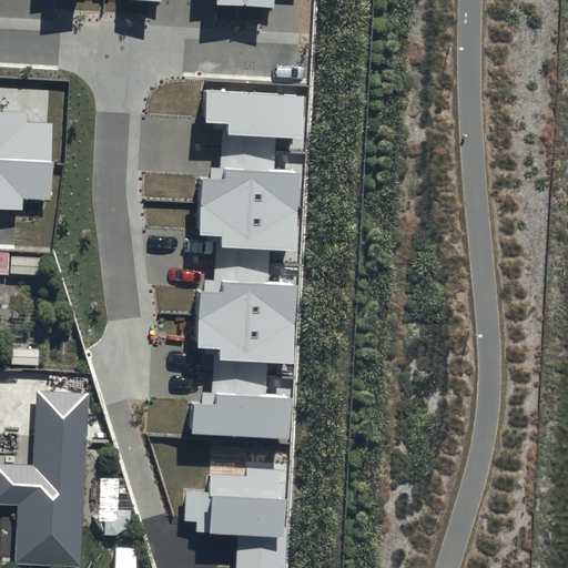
[(305,97),(206,92),(205,122),(227,123),(225,180),(201,179),(199,236),(224,237),(222,292),(200,292),(196,348),(219,350),(216,404),(193,403),(191,434),(288,438),(291,396),(264,395),(265,363),(292,364),(296,280),(270,279),(271,252),(296,253),(301,170),(274,169),(276,138),(304,139),(305,97)]
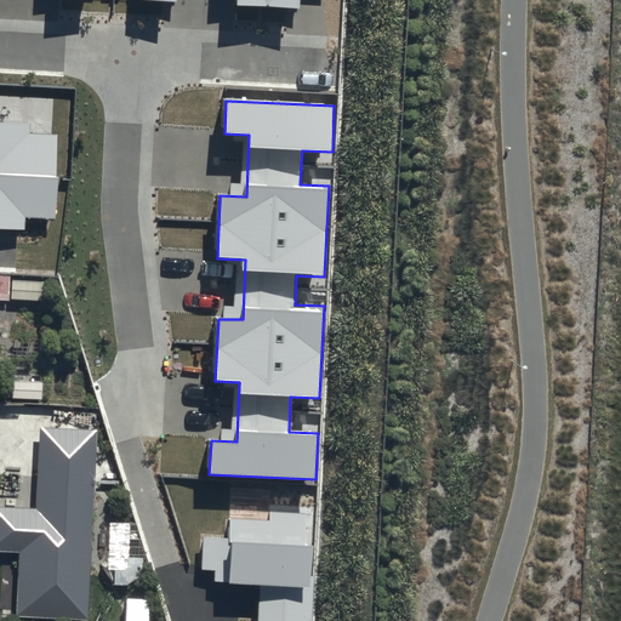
[(0,229),(24,231),(26,217),(56,218),(60,134),(30,132),(30,124),(0,123),(0,229)]
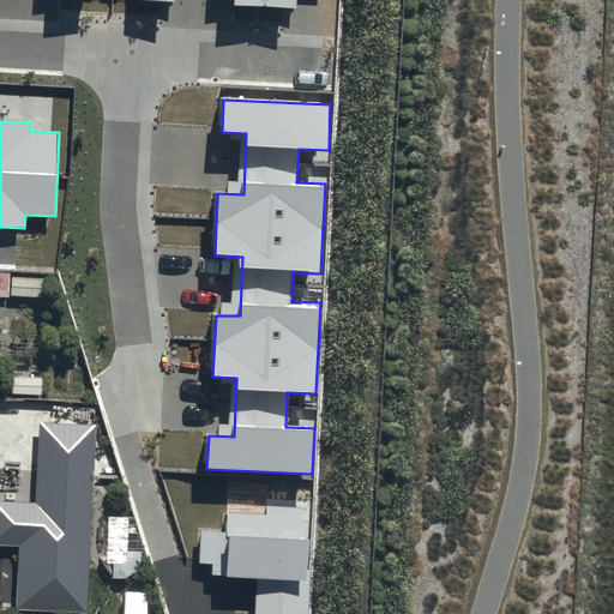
[(0,269),(0,293),(6,294),(6,292),(38,292),(38,275),(8,275),(8,269),(0,269)]
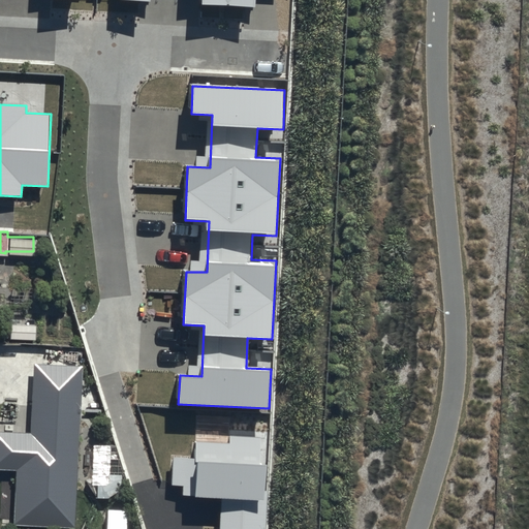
[(96,409),(97,393),(76,392),(78,362),(30,360),(28,430),(0,428),(0,463),(13,464),(11,519),(70,522),(75,408),(96,409)]
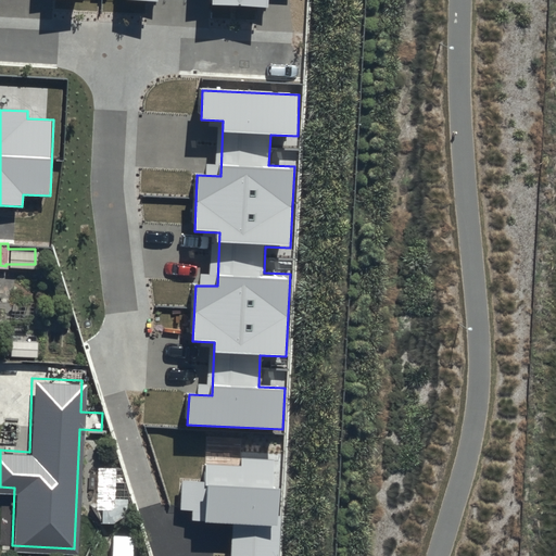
[(274,555),(278,455),(242,454),(241,467),(206,466),(205,482),(184,481),(182,509),(192,510),(192,521),(231,523),(229,555),(274,555)]
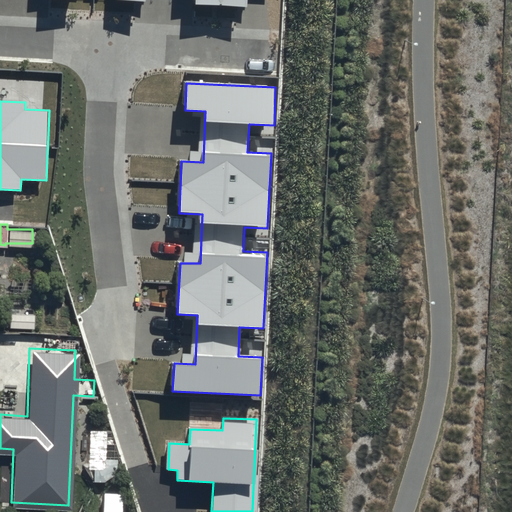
[(90,453),(89,478),(120,477),(120,454),(90,453)]
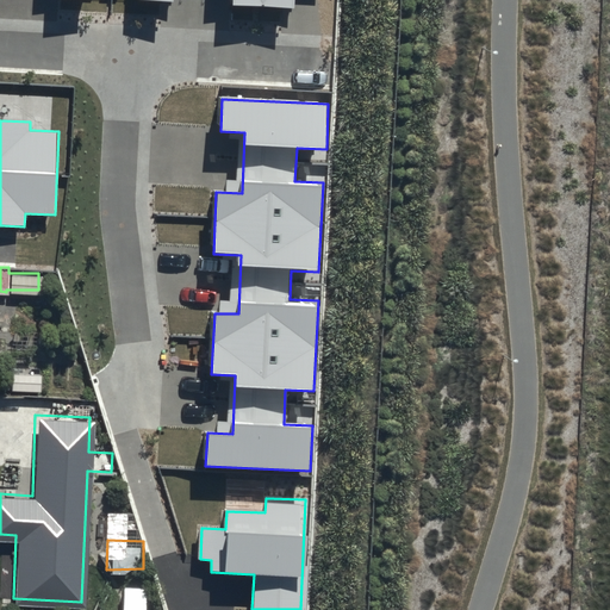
All buildings are outlined.
